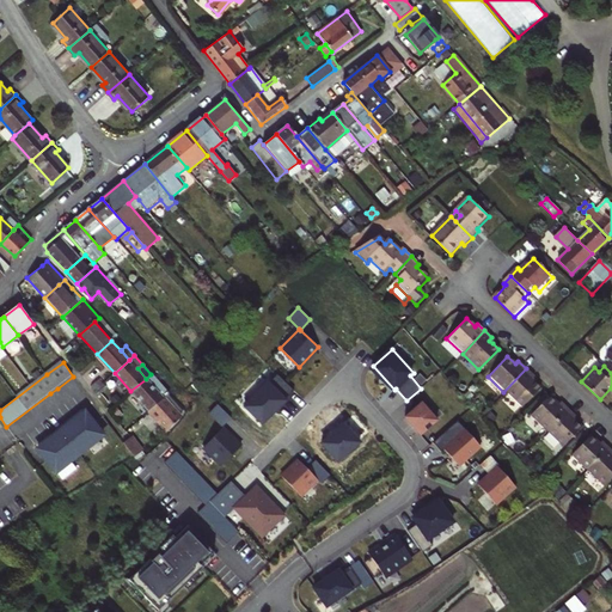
[(530,379),(533,375),(526,368),(503,392),(520,408),(539,387),(530,379)]
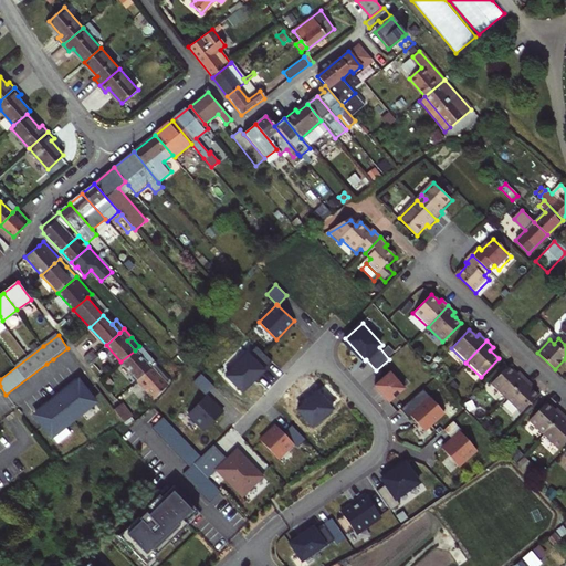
[(135,350),(121,362),(138,380),(152,368),(156,364),(139,346),(135,350)]
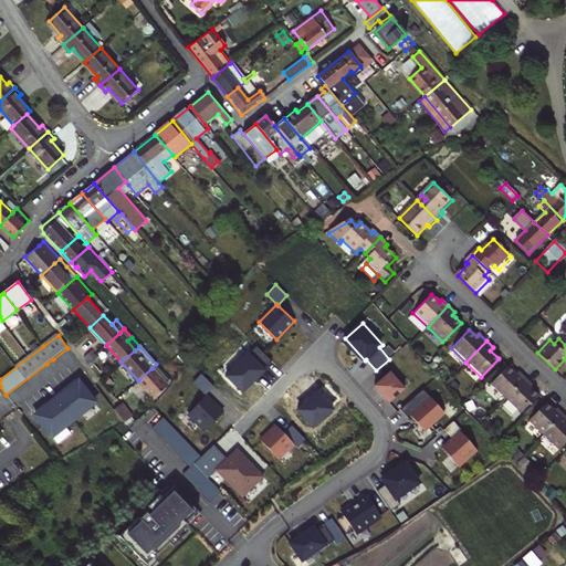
[(257,346),(224,377),(242,395),(266,371),(263,368),(271,360),(257,346)]
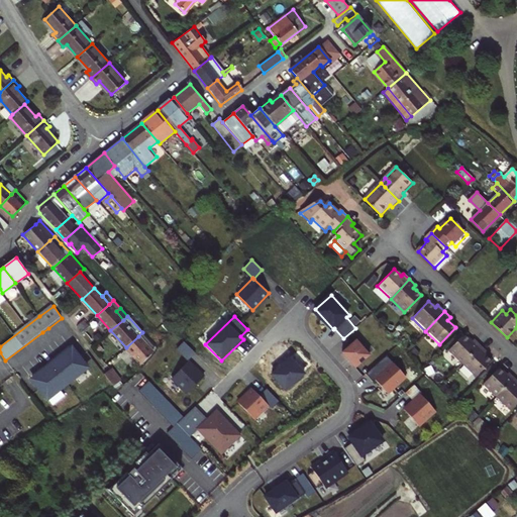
[(79,331),(87,324),(84,320),(76,327),(79,331)]
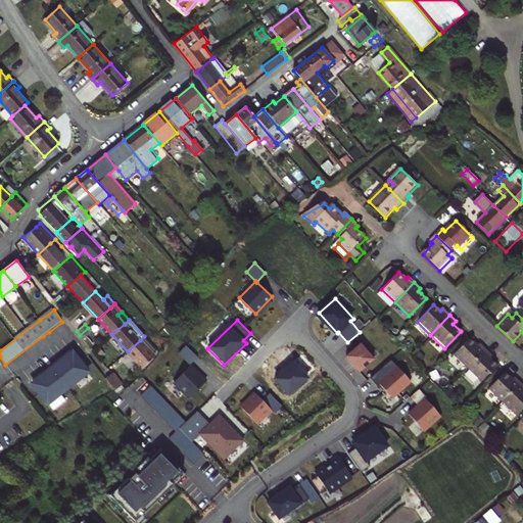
[(80,335),(83,339),(91,332),(88,328),(80,335)]
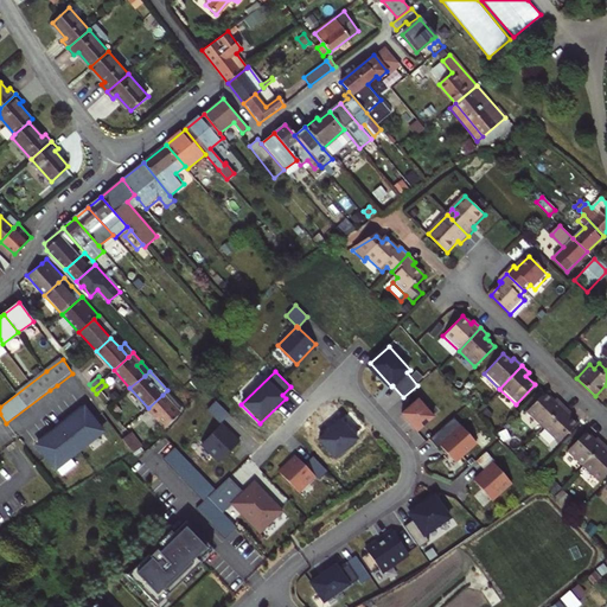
[(524,411),(540,427),(561,404),(554,397),(551,400),(543,391),(524,411)]
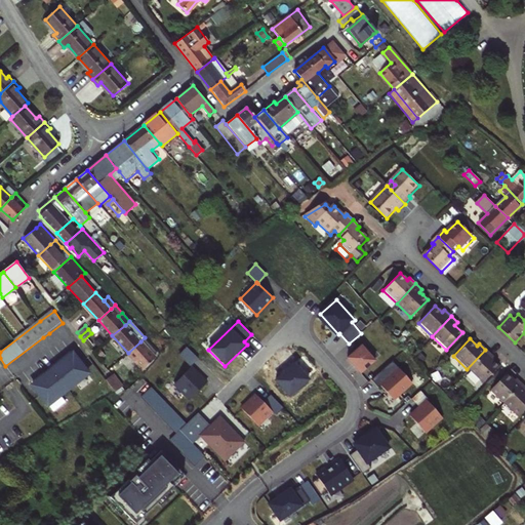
[(140,341),(128,353),(144,369),(155,358),(140,341)]
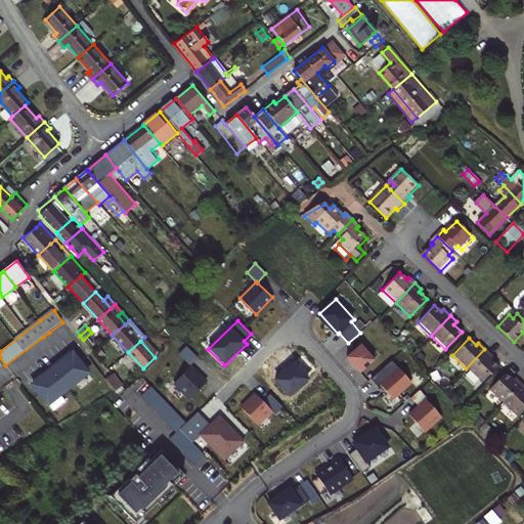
[(375,359),(360,344),(346,356),(359,372),(375,359)]
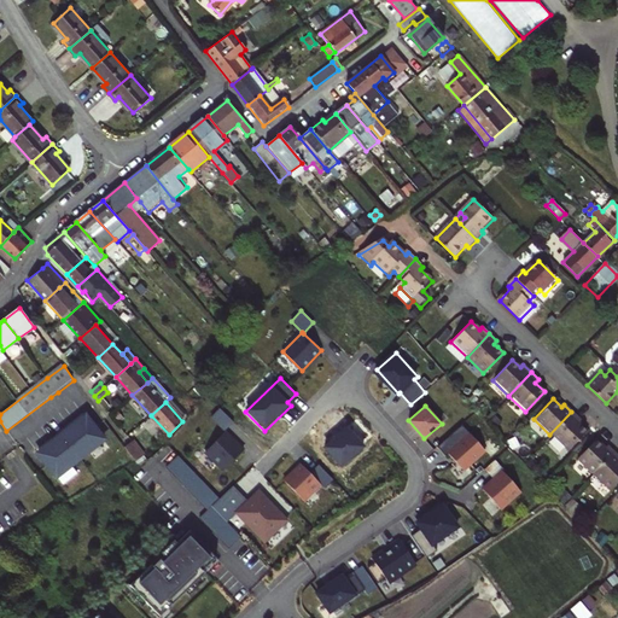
[(211,419),(225,431),(234,423),(221,409),(211,419)]
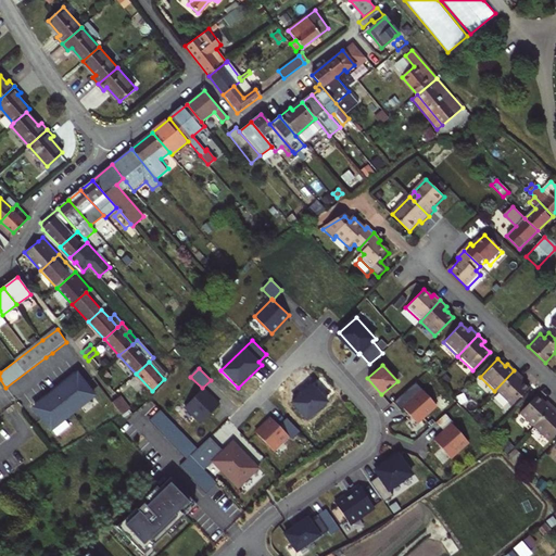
[(521,377),(514,370),(494,391),(509,405),(527,387),(519,379),(521,377)]
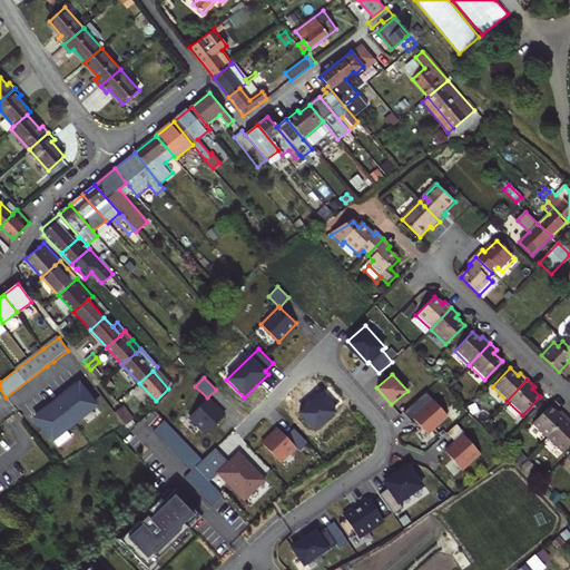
[(97,408),(79,384),(36,418),(53,441),(97,408)]
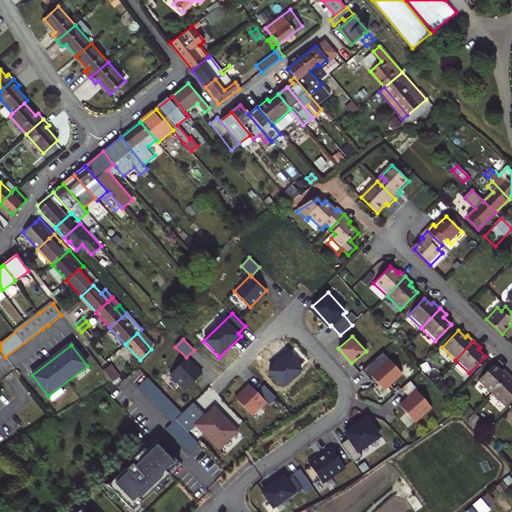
[(402,373),(382,351),(362,370),(369,377),(371,376),(383,389),(402,373)]
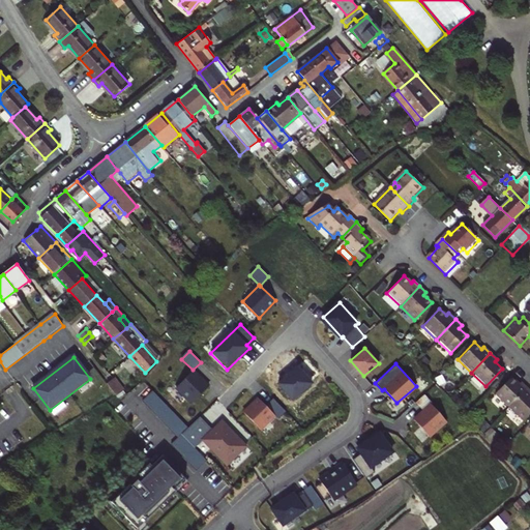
[(296,367),(278,384),(291,399),(295,399),(311,384),(296,367)]
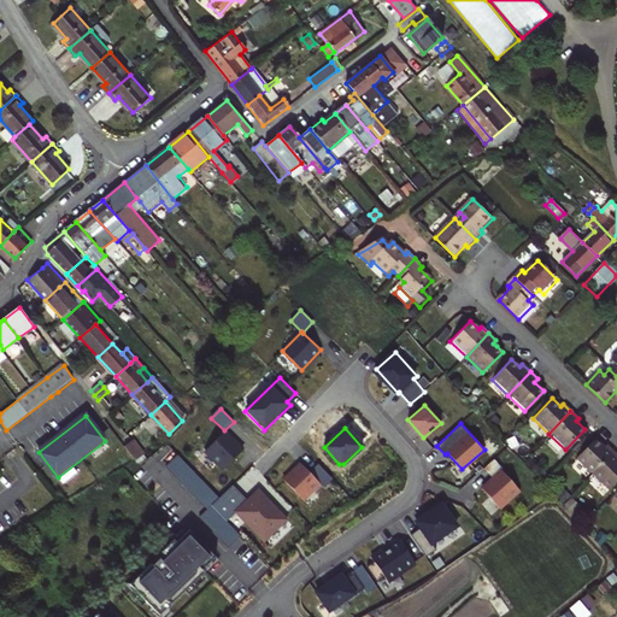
[(224,430),(205,451),(223,469),(242,450),(224,430)]
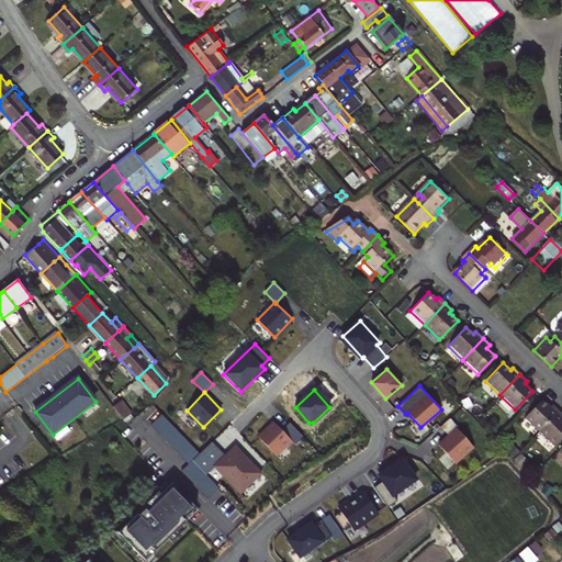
[(537,431),(558,411),(551,404),(548,406),(540,400),(523,417),(537,431)]
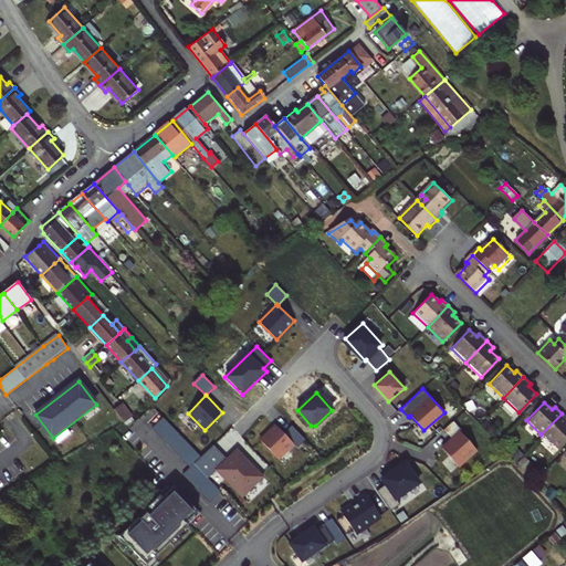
[(122,404),(121,405),(114,409),(124,422),(132,416),(122,404)]
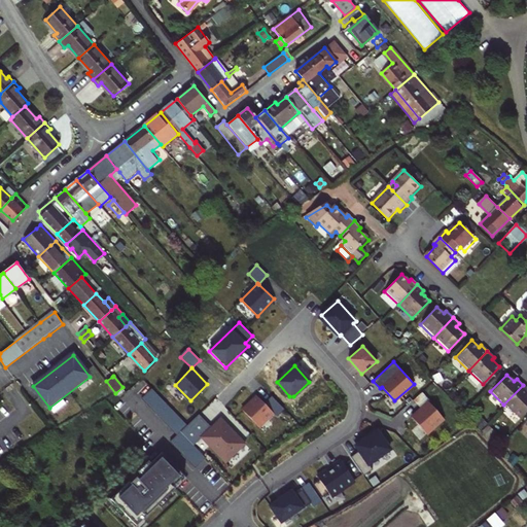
[(526,393),(526,394),(526,393),(526,388),(523,385),(503,405),(518,418),(526,408),(526,393)]
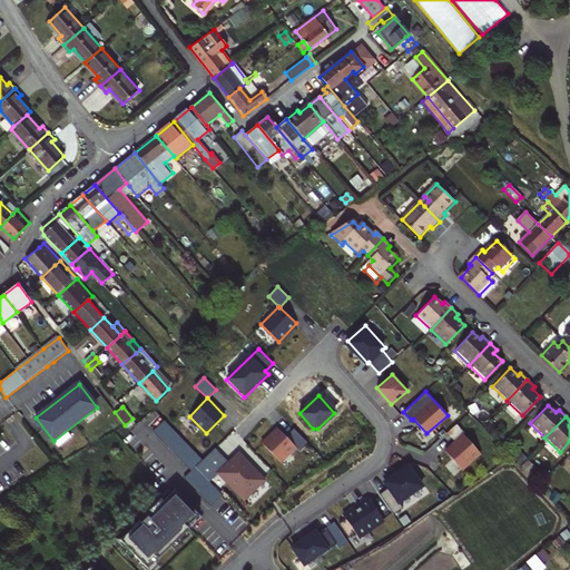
[(203,460),(164,420),(153,431),(190,471),(184,478),(210,505),(222,495),(209,481),(195,467),(203,460)]
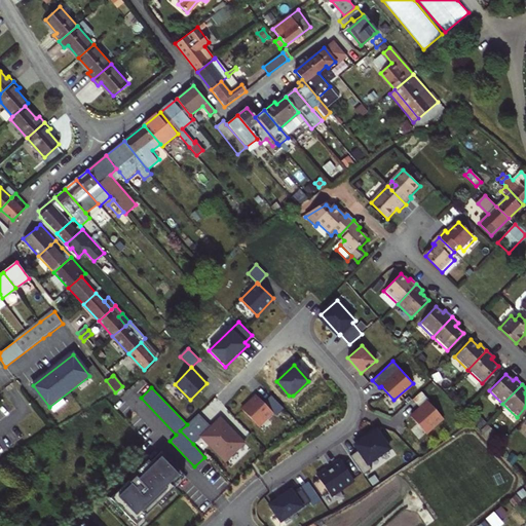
[(428,400),(421,391),(412,399),(420,408),(427,401),(428,400)]
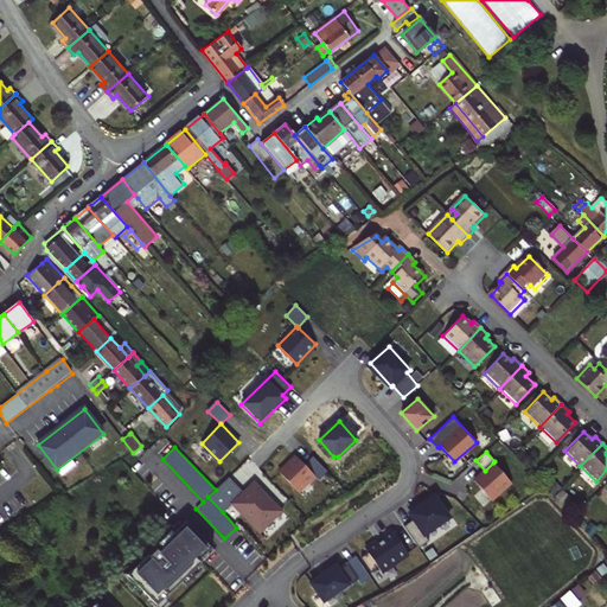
[(295,457),(279,472),(296,491),(314,475),(304,465),(295,457)]
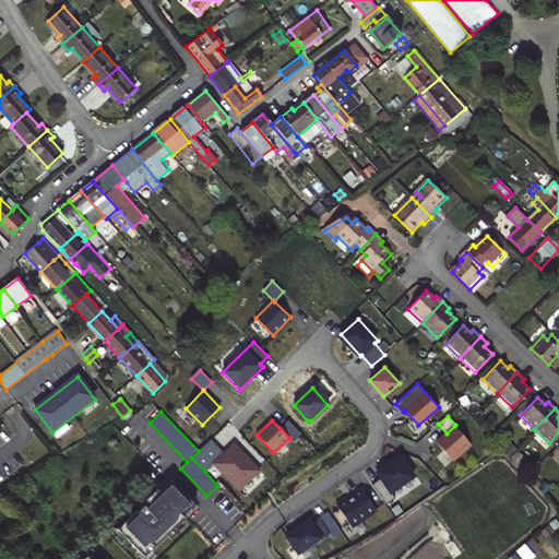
[(287,420),(280,428),(289,438),(293,441),(300,433),(287,420)]
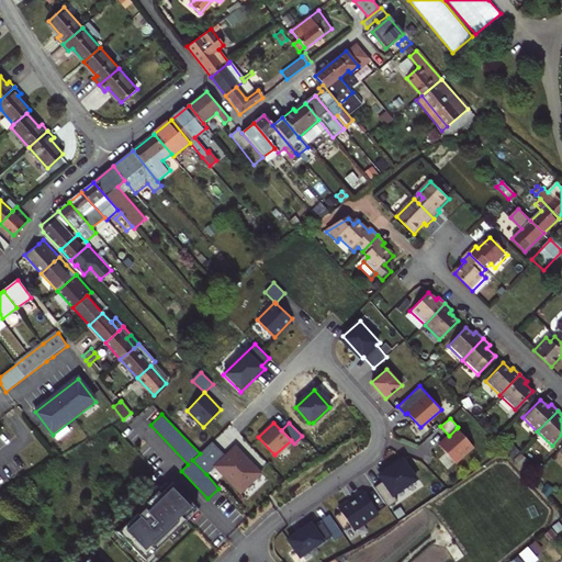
[(473,447),(457,428),(449,436),(439,445),(454,462),(473,447)]
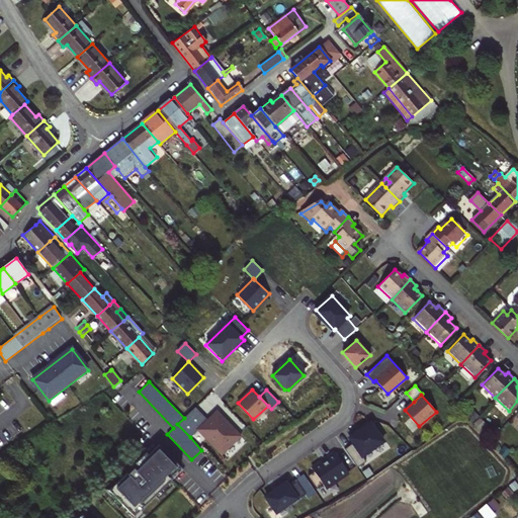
[(184,418),(177,424),(190,437),(197,430),(221,454),(240,436),(217,412),(207,420),(194,408),(184,418)]
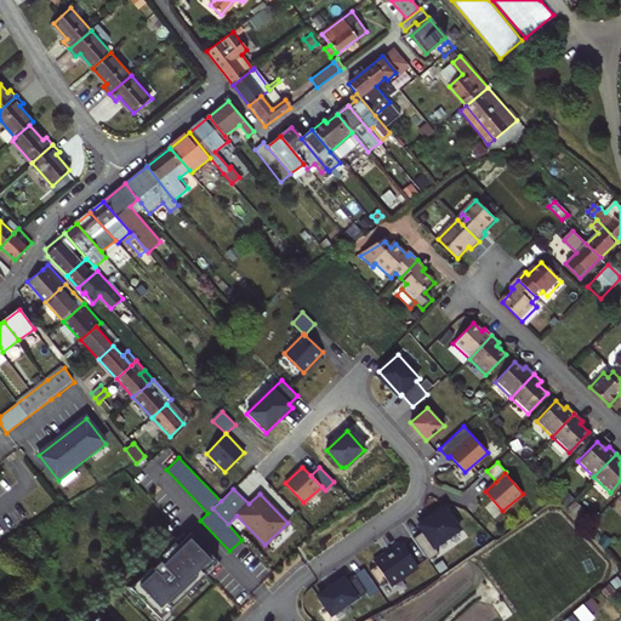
[(423,531),(412,539),(428,560),(439,553),(434,547),(459,530),(444,508),(419,525),(423,531)]
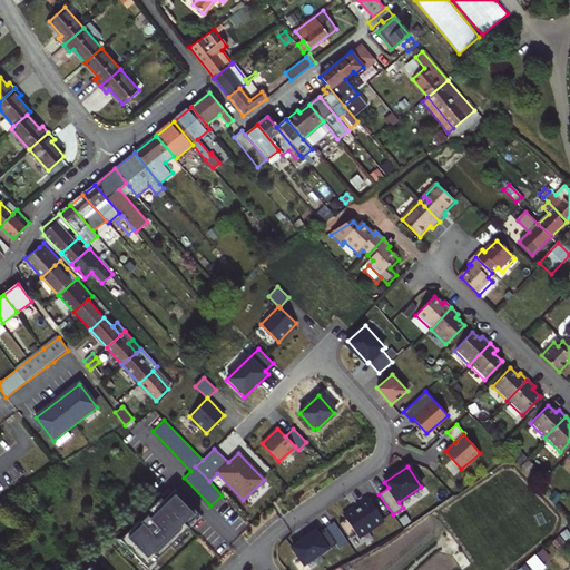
[(198,516),(174,490),(161,501),(159,499),(147,510),(148,512),(139,521),(137,519),(117,538),(145,569),(187,529),(186,527),(198,516)]
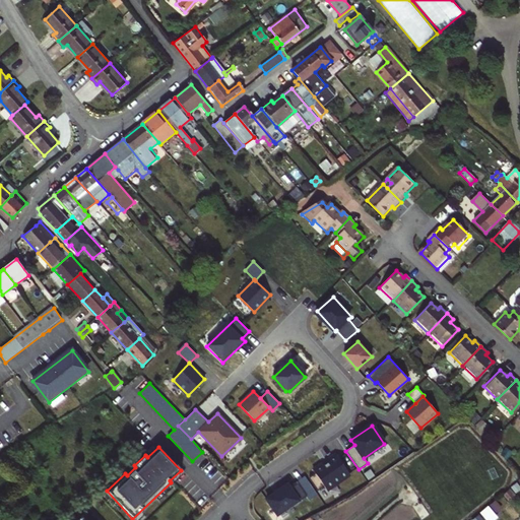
[(313,475),(307,479),(315,492),(322,488),(324,492),(347,475),(334,456),(325,463),(326,464),(322,467),(320,465),(311,471),(313,475)]
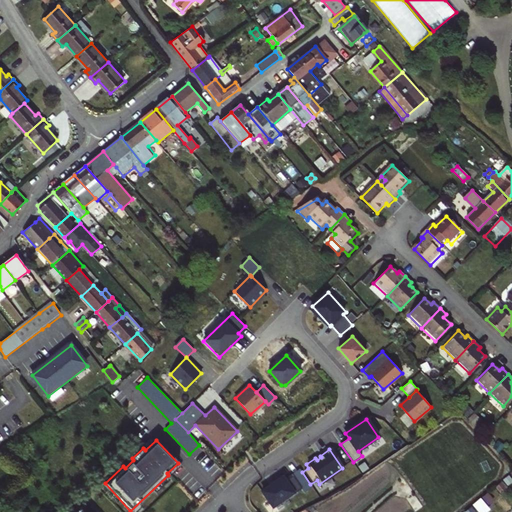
[(281,479),(260,493),(271,508),(291,495),(292,496),(299,490),(291,478),(284,483),(281,479)]
